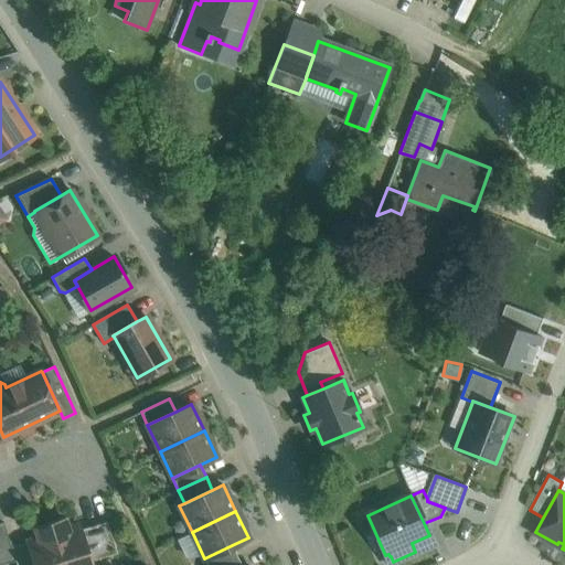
[(80,525),(67,529),(64,518),(50,523),(62,564),(92,564),(91,561),(81,530),(80,525)]
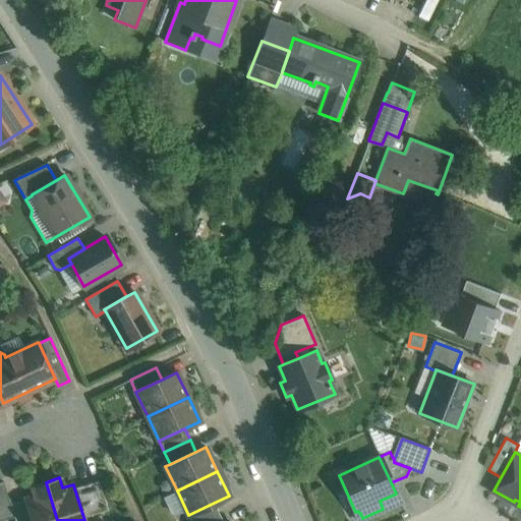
[(99,480),(74,488),(83,517),(107,510),(99,480)]
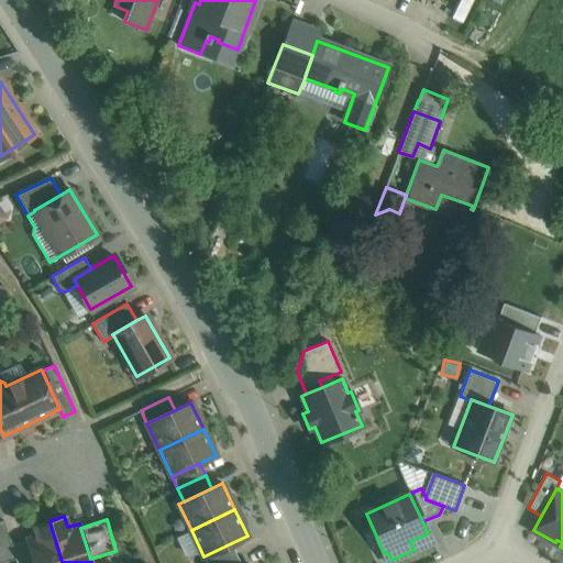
[(3,520),(0,521),(0,562),(14,559),(11,545),(3,520)]
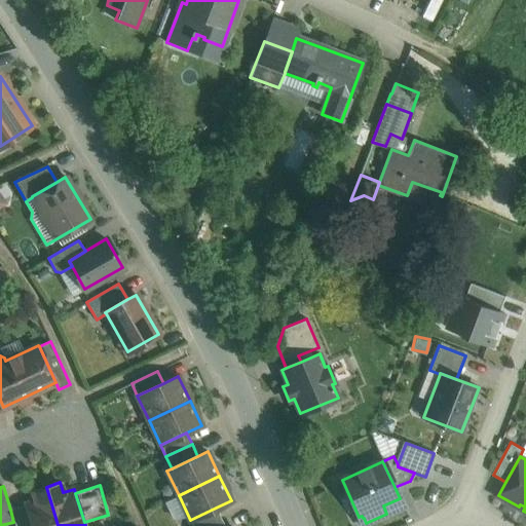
[(58,525),(46,487),(32,491),(35,500),(25,503),(25,504),(31,525),(58,525)]
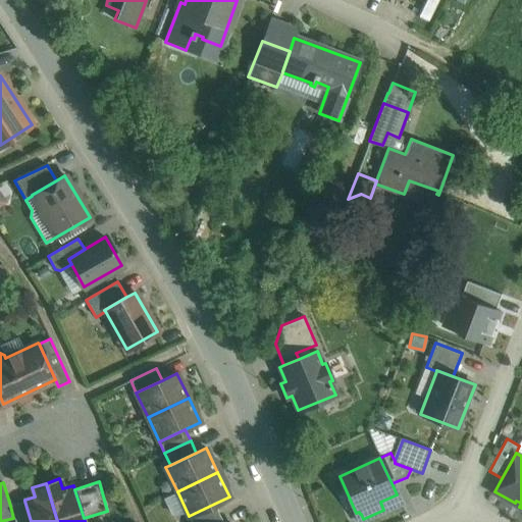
[(31,521),(24,501),(10,506),(13,518),(14,521),(31,521)]
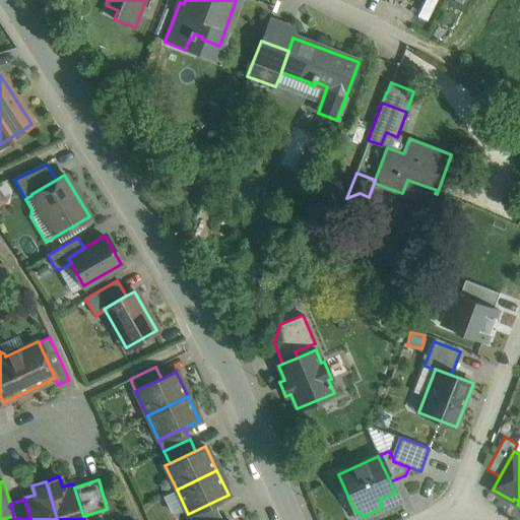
[(213,502),(188,514),(190,519),(205,519),(219,514),(213,502)]
